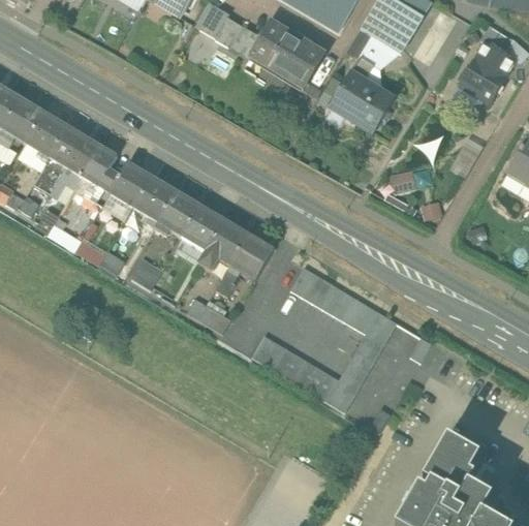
[(153,0),(182,17),(190,0),(153,0)]
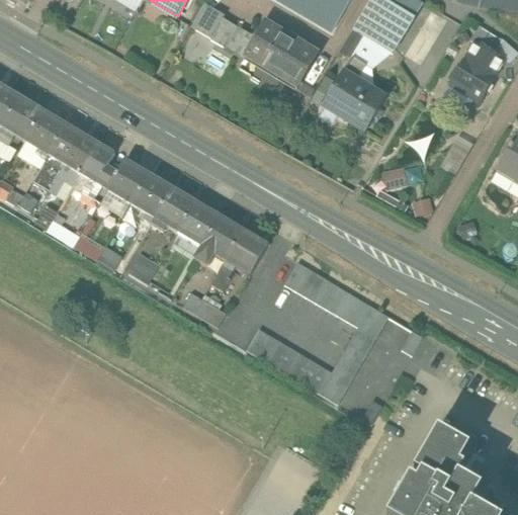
[(278,0),(332,30),(349,0),(278,0)]
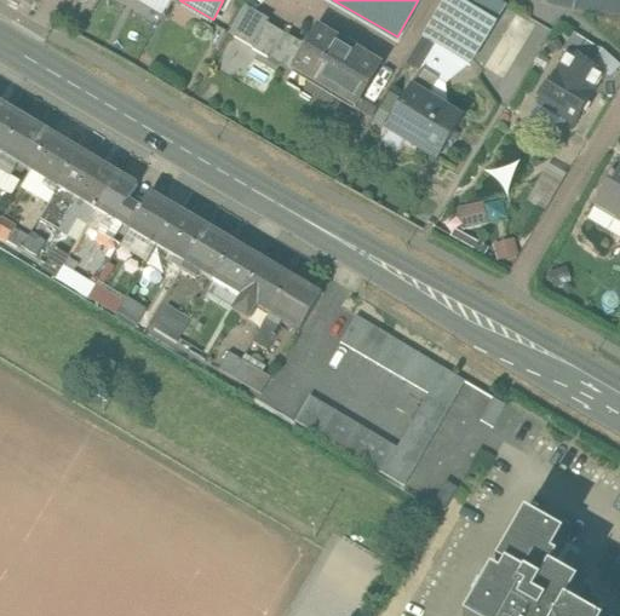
[(442,0),(423,34),(436,42),(463,0),(442,0)]
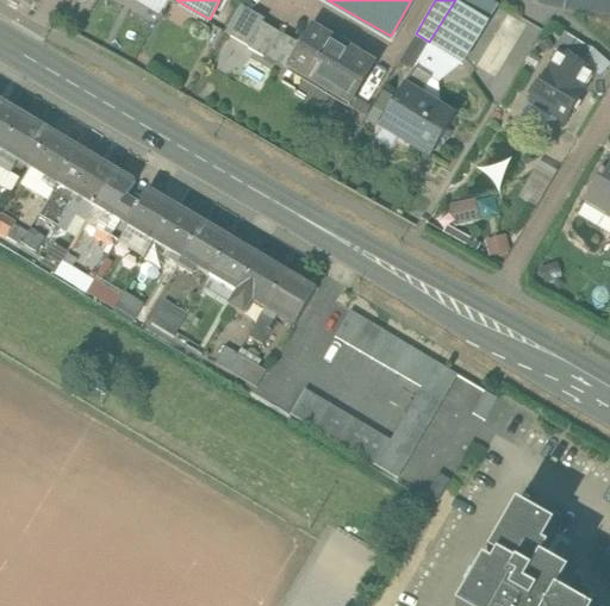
[(455,0),(429,42),(430,43),(462,62),(489,19),(455,0)]
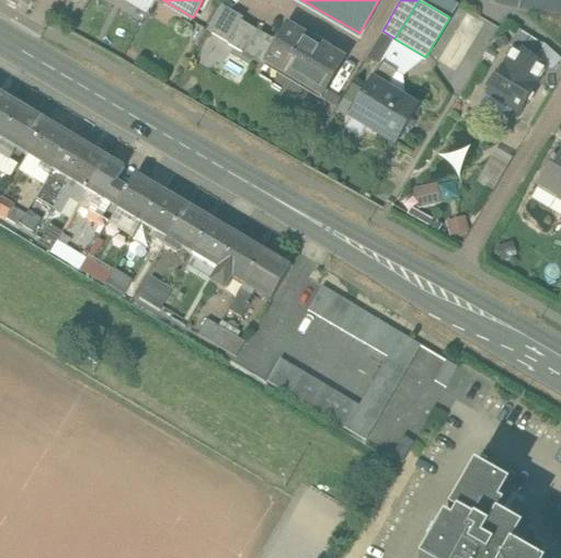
[(458,3),(451,0),(419,0),(449,18),(458,3)]
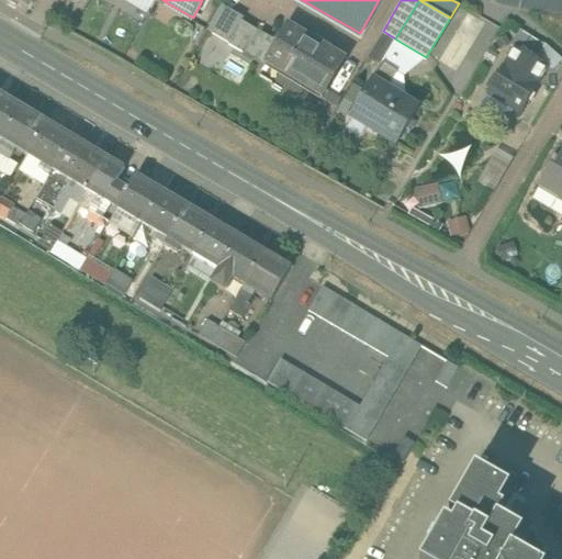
[(244,18),(222,4),(208,29),(229,41),(244,18)]
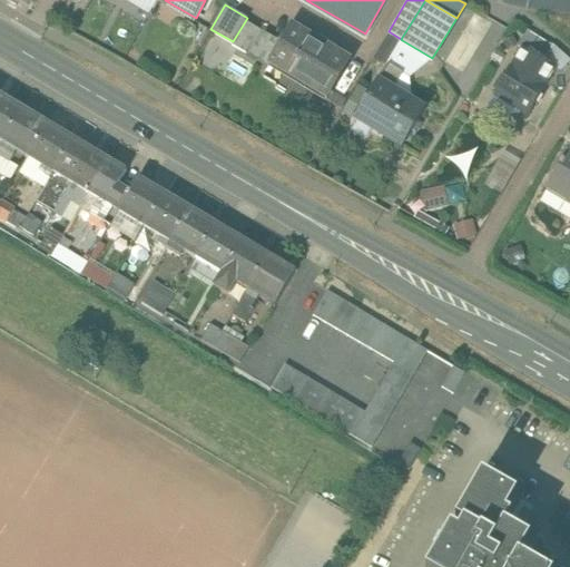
[(352,58),(293,22),(269,62),(328,98),(352,58)]
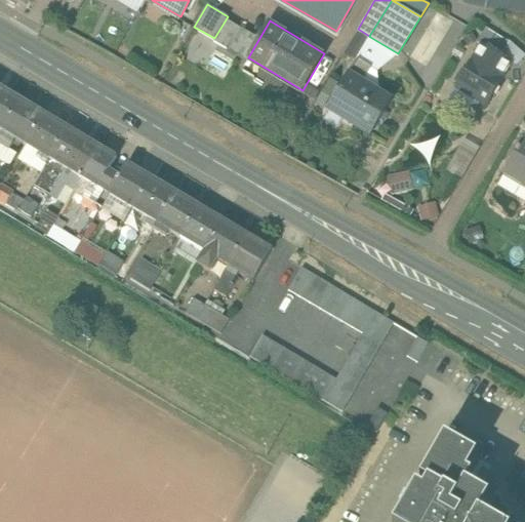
[(510,39),(487,26),(479,40),(487,45),(500,53),(510,39)]
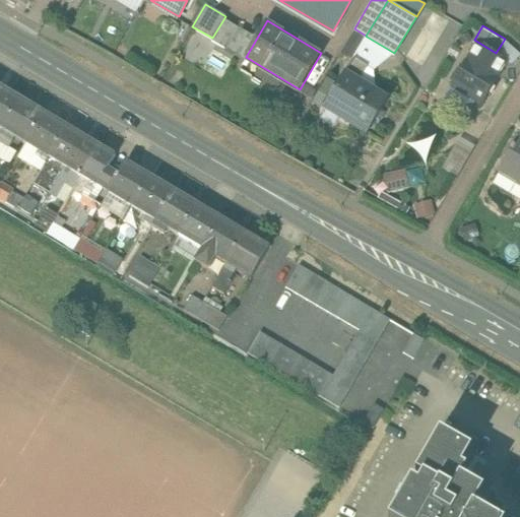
[(354,28),(342,50),(350,55),(353,50),(358,49),(359,50),(367,37),(366,36),(354,28)]
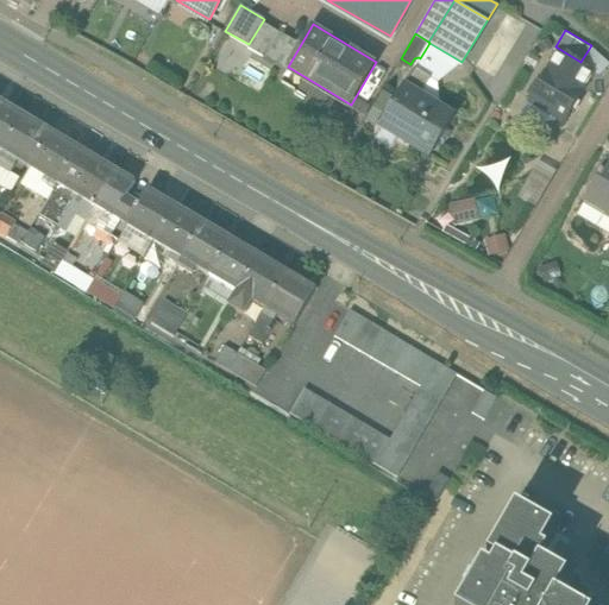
[(553,70),(548,67),(528,99),(565,121),(596,71),(581,62),(565,52),(553,70)]
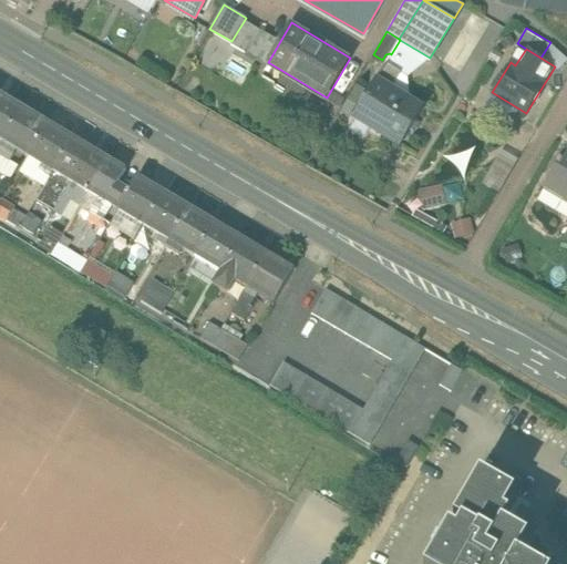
[(387,62),(377,79),(375,79),(353,114),(400,143),(422,106),(390,88),(400,71),(387,62)]
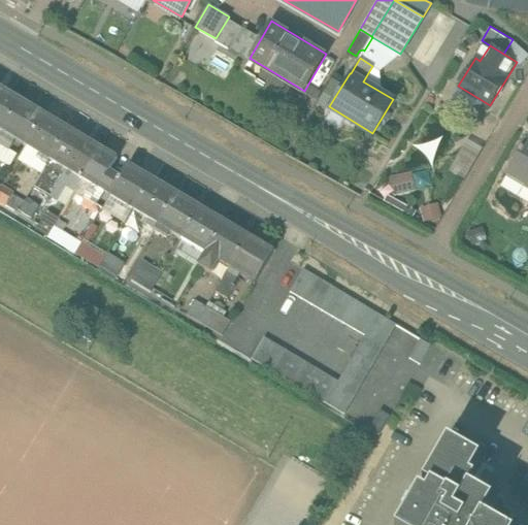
[(0,96),(0,132),(20,99),(4,90),(0,96)]
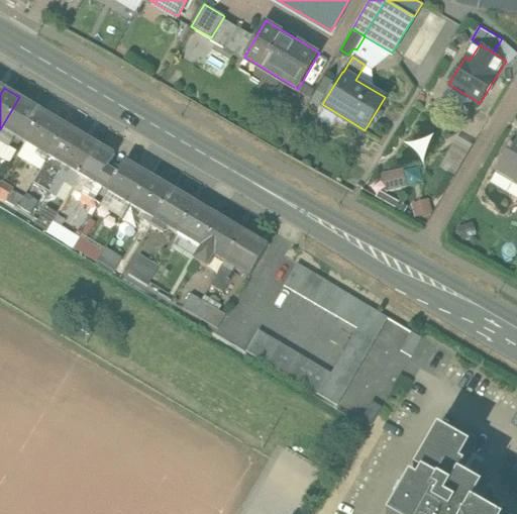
[(19,97),(0,129),(0,138),(8,144),(15,133),(25,140),(42,111),(19,97)]
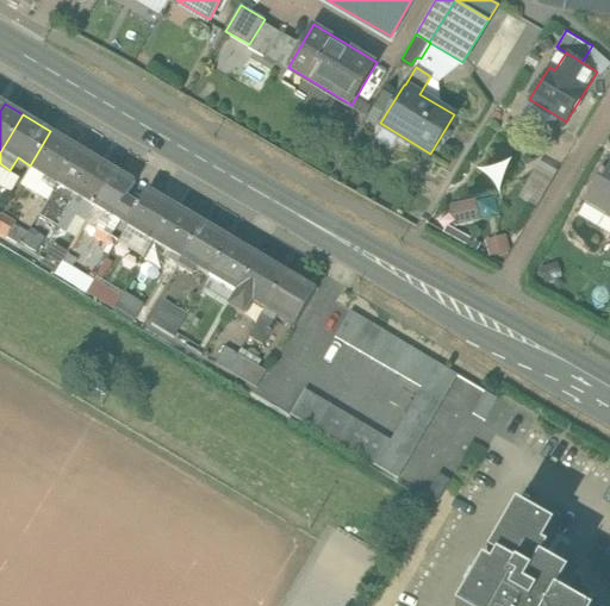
[(50,131),(30,166),(47,175),(43,181),(47,182),(47,183),(55,188),(58,181),(79,148),(50,131)]
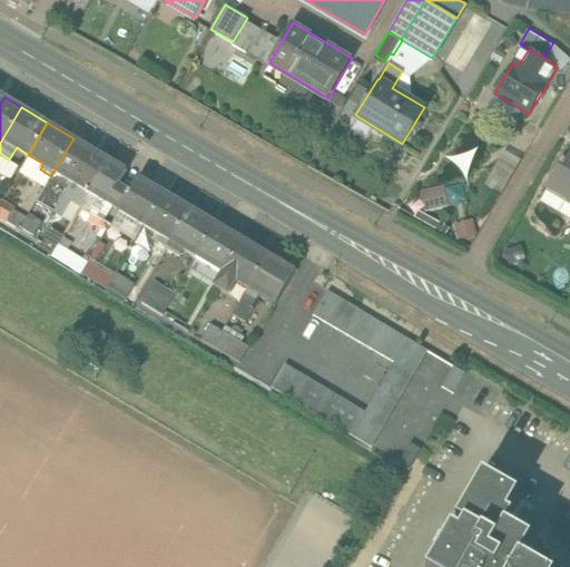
[(74,138),(55,169),(51,176),(47,184),(39,196),(48,201),(46,205),(55,211),(91,148),(74,138)]
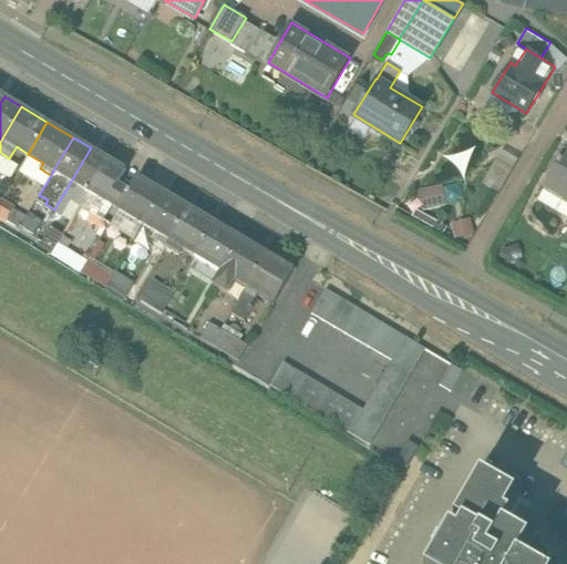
[(566,145),(546,181),(566,193),(566,145)]
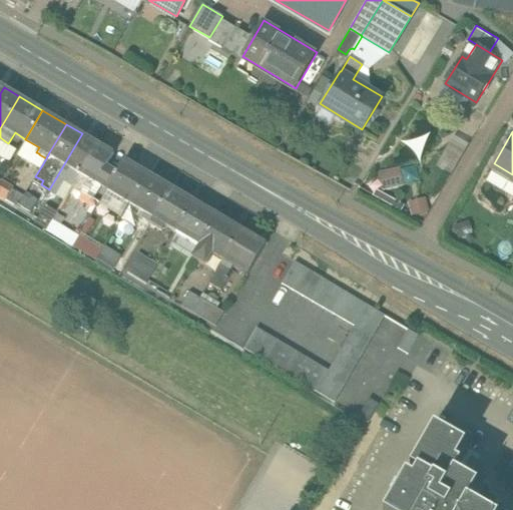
[(82,133),(49,189),(56,193),(65,179),(73,183),(80,172),(80,171),(97,143),(82,133)]
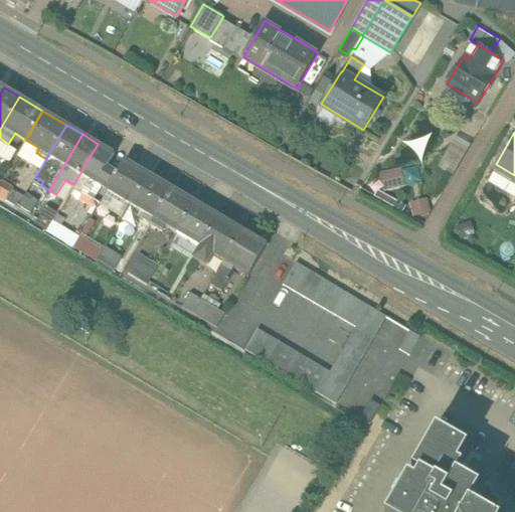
[(98,144),(80,172),(80,173),(90,178),(82,190),(94,197),(101,185),(107,188),(117,172),(107,166),(114,153),(98,144)]
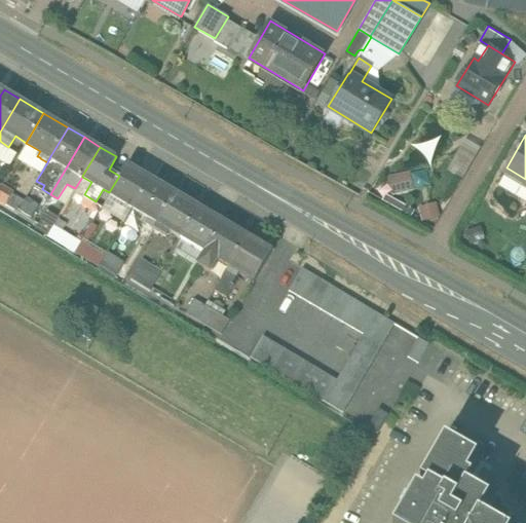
[(119,176),(109,192),(134,208),(152,178),(126,162),(119,176)]
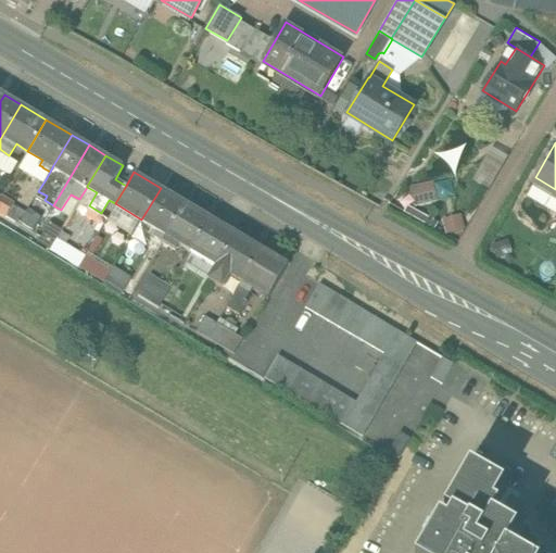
[(415,202),(440,196),(434,176),(409,184),(415,202)]
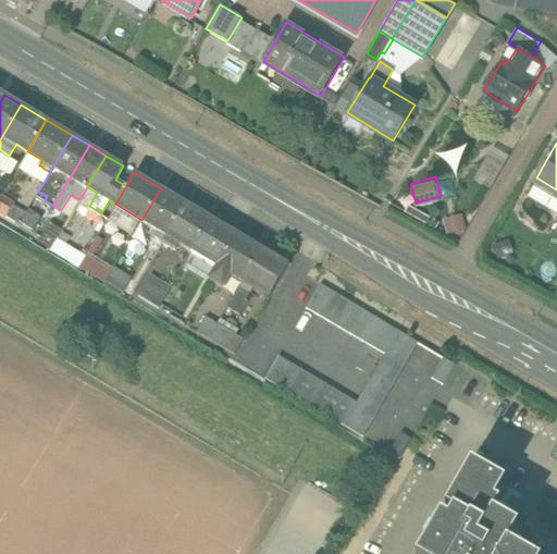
[(161,188),(141,220),(157,228),(153,233),(164,239),(186,202),(161,188)]
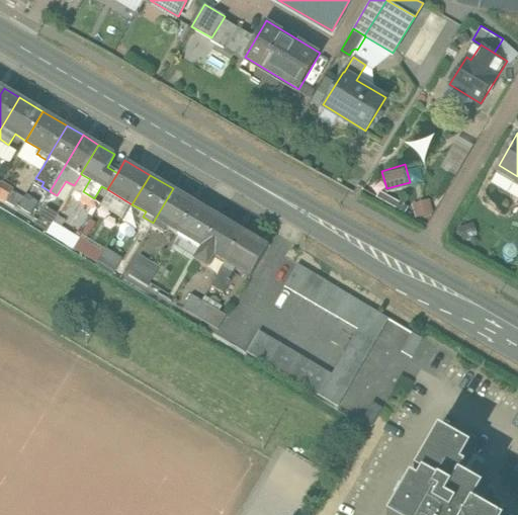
[(13,187),(1,180),(0,181),(0,195),(6,199),(13,187)]
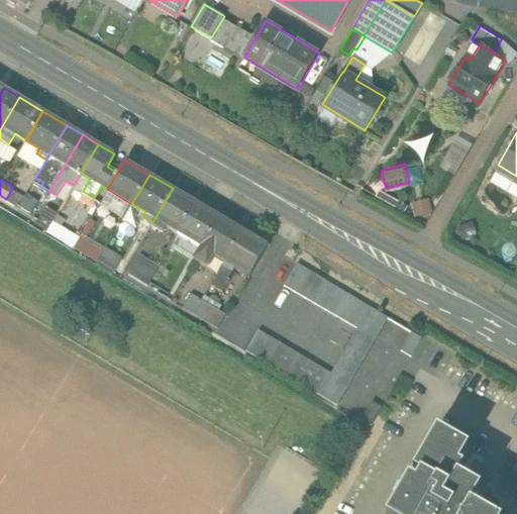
[(196,202),(173,188),(152,222),(151,223),(164,230),(167,225),(178,232),(178,231),(179,231),(196,202)]
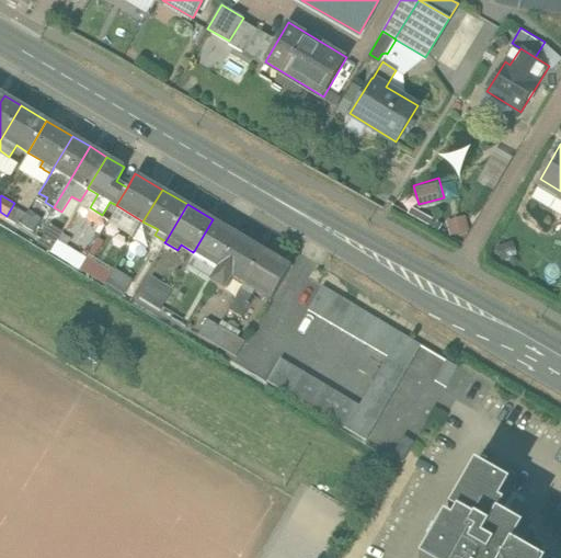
[(42,217),(29,209),(19,224),(33,231),(42,217)]
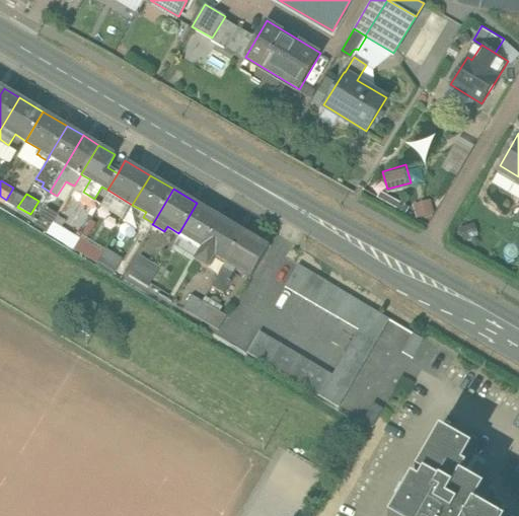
[(220,217),(197,203),(179,232),(203,246),(220,217)]
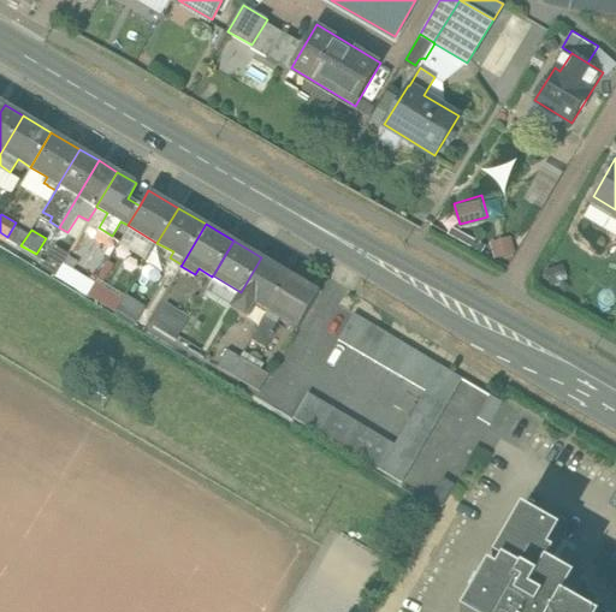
[(67,254),(54,247),(45,262),(58,269),(67,254)]
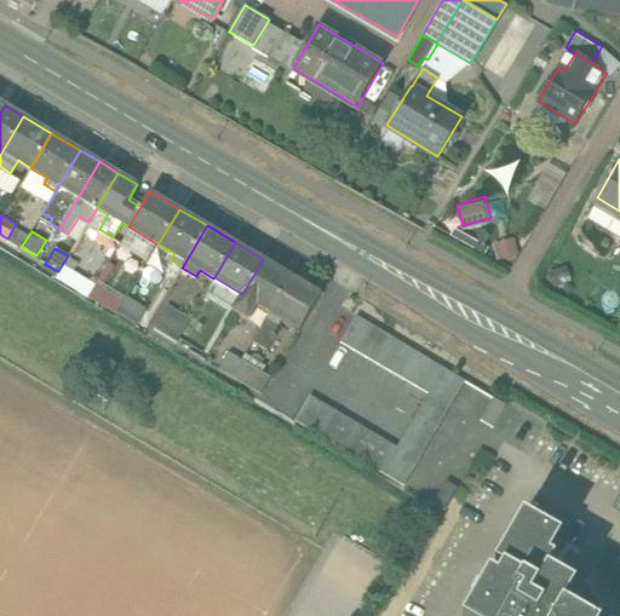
[(263,259),(242,294),(233,309),(248,318),(257,304),(269,311),(270,311),(291,276),(263,259)]
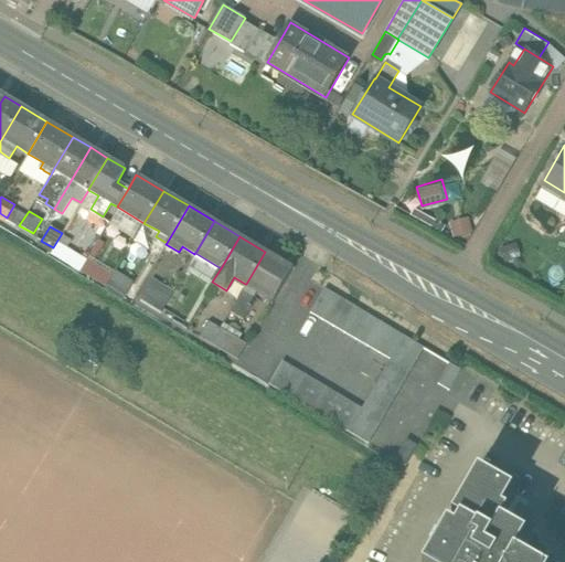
[(53,251),(106,283),(113,273),(59,241),(53,251)]
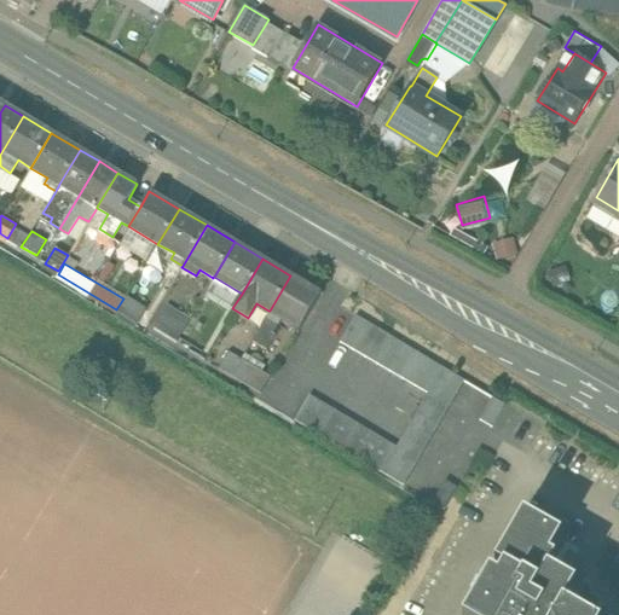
[(290,276),(270,311),(253,338),(267,347),(276,332),(273,331),(281,318),(299,329),(319,293),(290,276)]
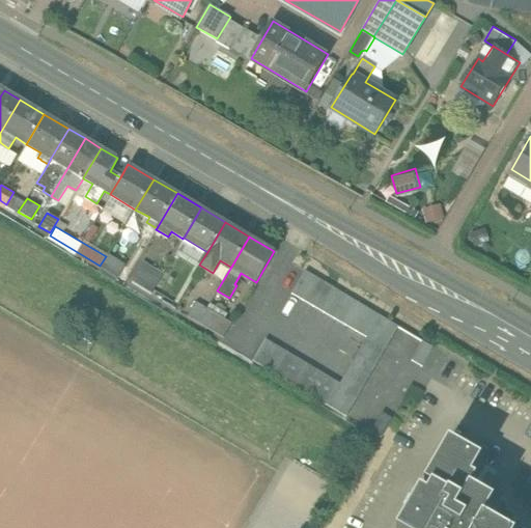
[(126,264),(109,253),(102,264),(118,275),(126,264)]
